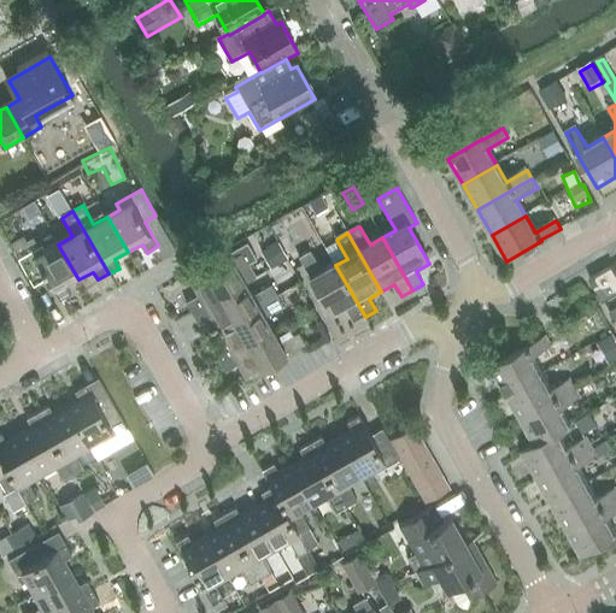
[(68,287),(78,280),(58,245),(46,251),(42,245),(19,258),(34,284),(47,277),(60,301),(72,295),(68,287)]
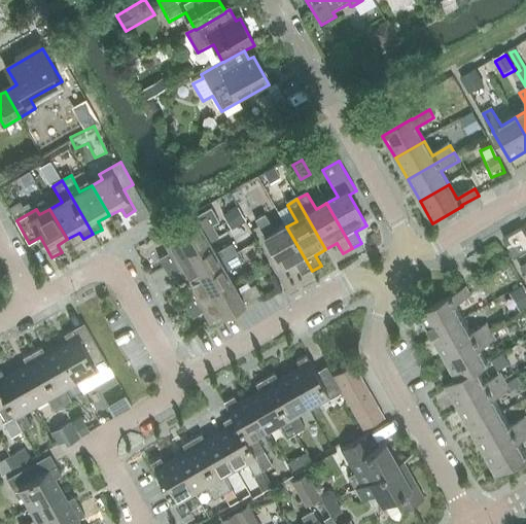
[(164,270),(210,243),(219,238),(213,226),(218,223),(211,210),(193,220),(195,224),(164,243),(170,254),(159,260),(164,270)]
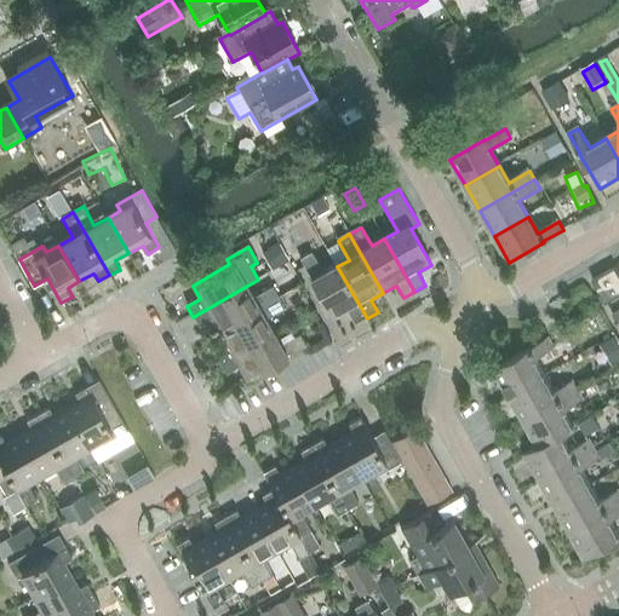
[(265,252),(271,268),(285,263),(278,247),(265,252)]
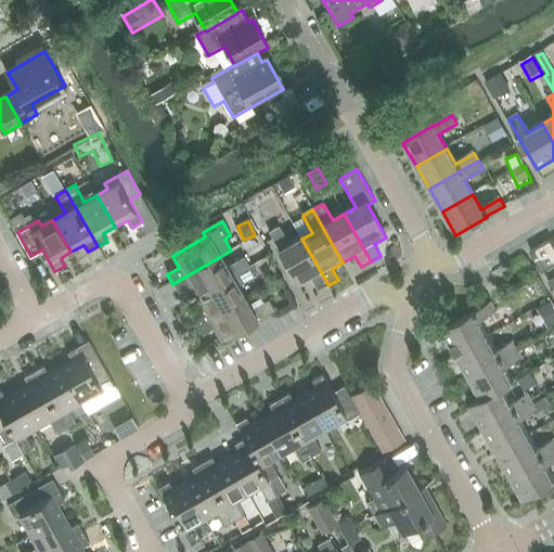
[(329,285),(301,239),(291,245),(281,228),(270,234),(279,252),(299,287),(311,281),(318,292),(329,285)]
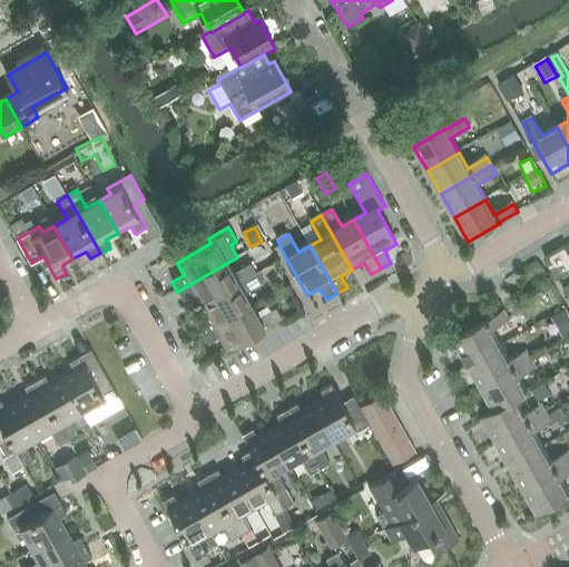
[(202,306),(255,275),(249,265),(234,274),(227,263),(177,292),(183,302),(195,295),(202,306)]
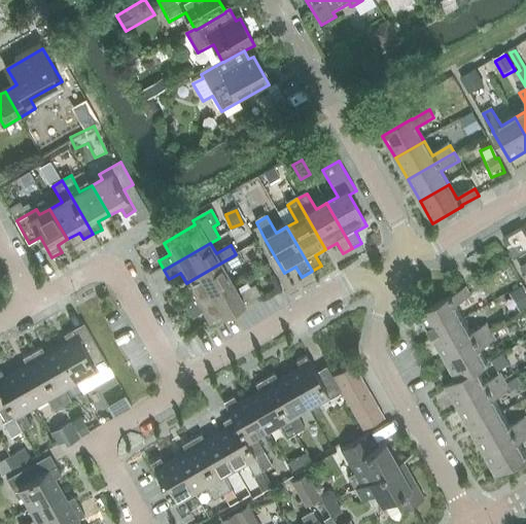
[(187,310),(233,283),(228,273),(242,265),(236,254),(186,283),(193,294),(181,301),(187,310)]
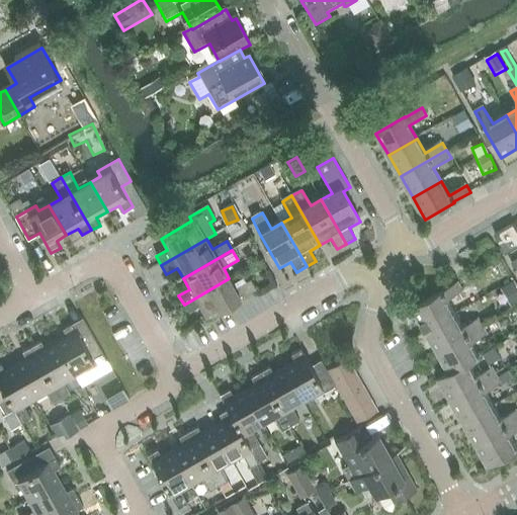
[(229,278),(184,305),(189,315),(200,309),(206,319),(241,299),(255,290),(249,281),(235,289),(229,278)]
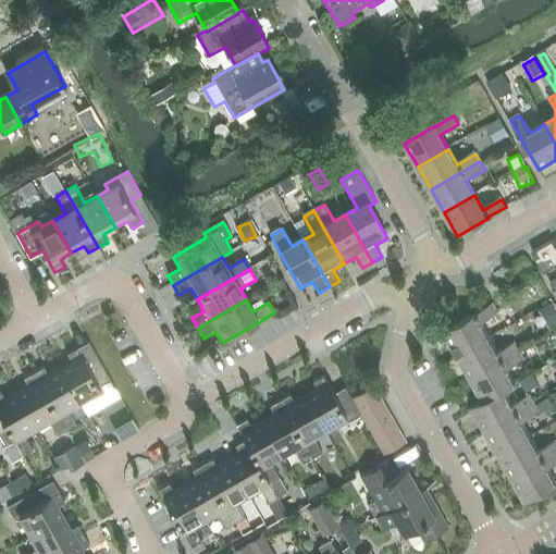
[(457,358),(490,340),(481,325),(498,315),(494,307),(477,317),(477,316),(444,334),(457,358)]
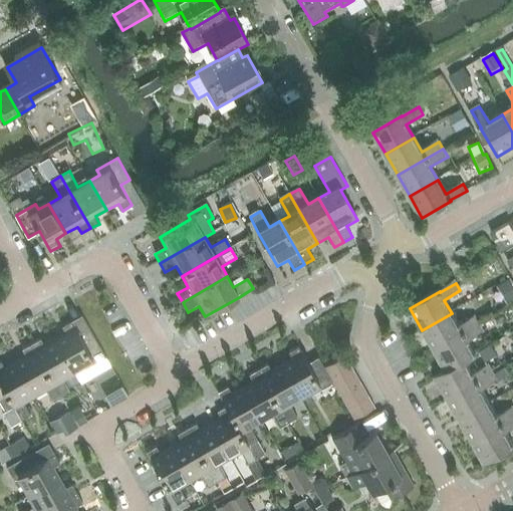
[(434,351),(480,325),(476,318),(460,327),(452,313),(422,330),(434,351)]
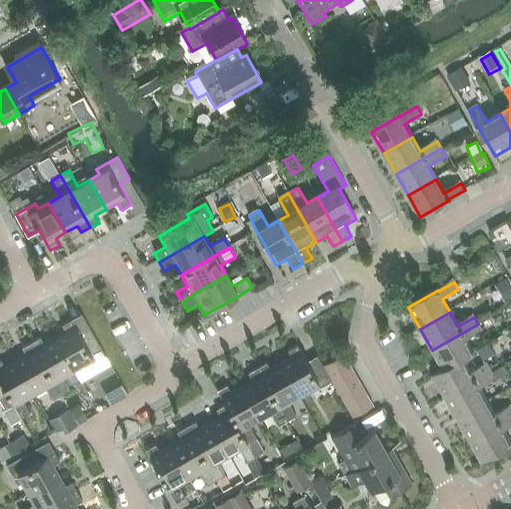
[(55,340),(72,370),(83,364),(85,368),(105,356),(81,315),(61,327),(65,334),(55,340)]
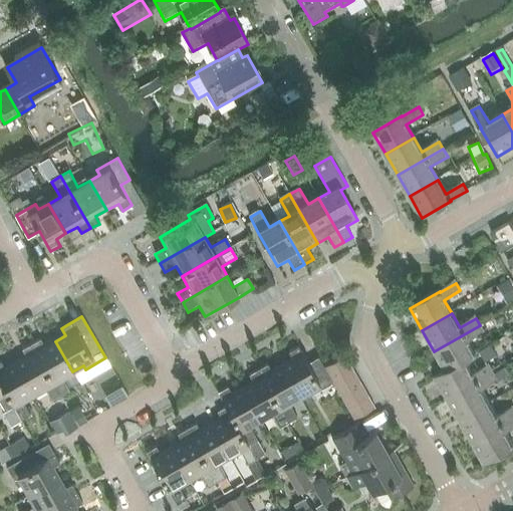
[(465,362),(466,363),(477,357),(468,342),(485,332),(480,325),(434,351),(447,373),(465,362)]
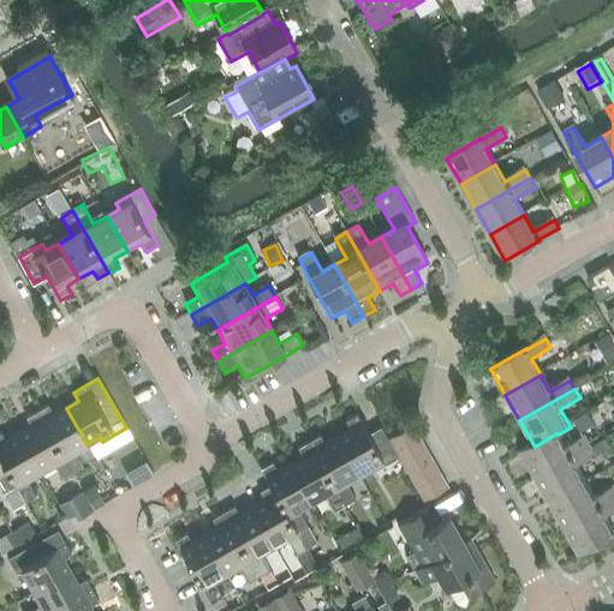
[(87,444),(66,408),(53,415),(48,407),(37,413),(73,477),(84,471),(73,451),(87,444)]
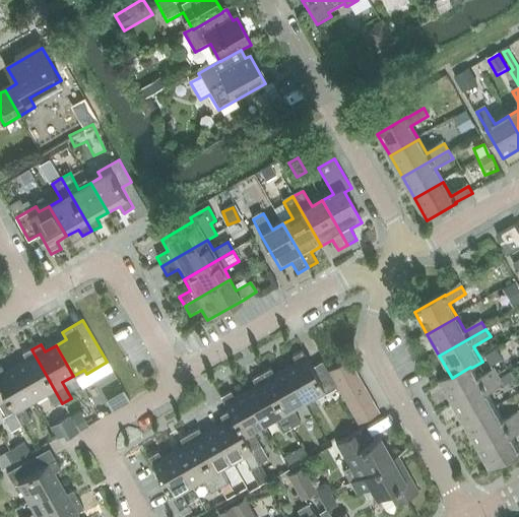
[(54,408),(62,403),(31,349),(22,356),(26,363),(15,369),(33,399),(45,392),(54,408)]
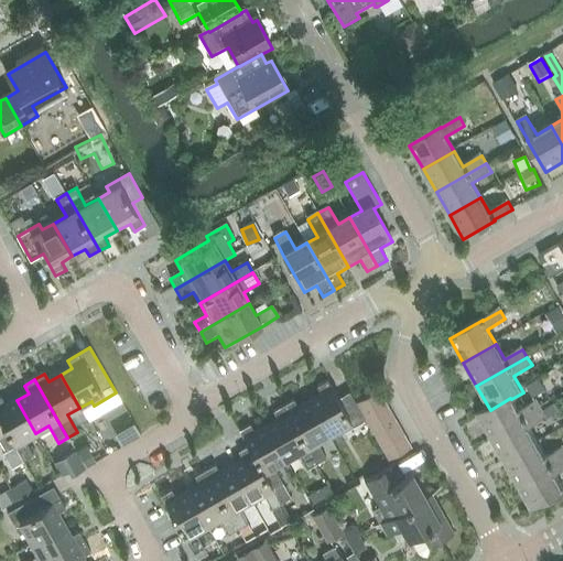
[(361,416),(355,403),(348,391),(336,398),(327,381),(316,388),(321,396),(310,402),(327,435),(339,428),(343,433),(365,420),(361,416)]
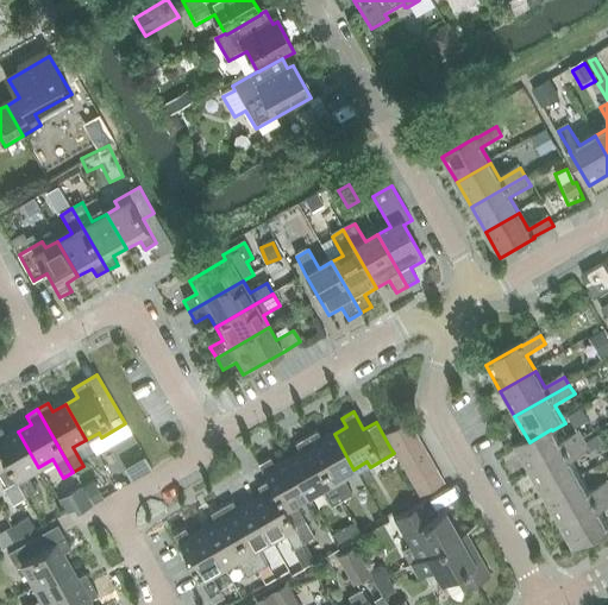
[(390,448),(414,434),(407,422),(383,435),(390,448)]
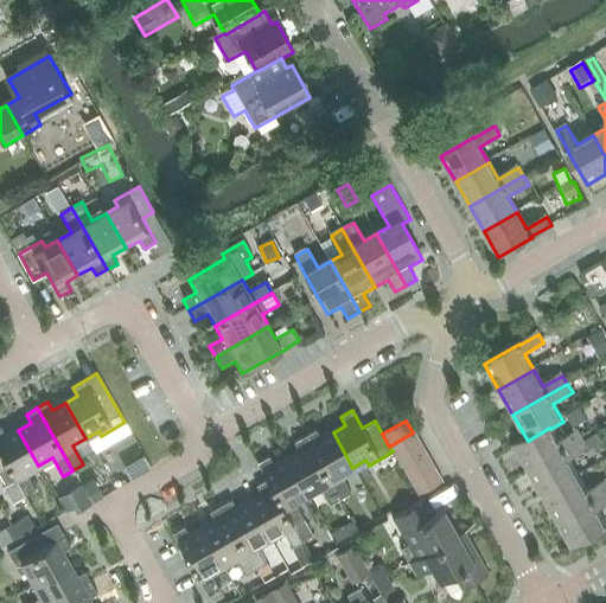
[(38,466),(18,430),(6,437),(1,428),(0,428),(0,449),(17,479),(16,479),(26,496),(37,491),(26,473),(38,466)]
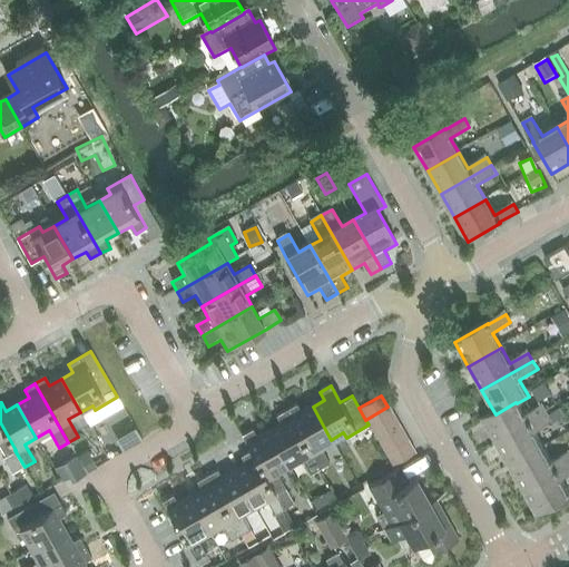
[(526,418),(517,403),(516,402),(496,414),(484,421),(497,443),(546,416),(542,409),(526,418)]
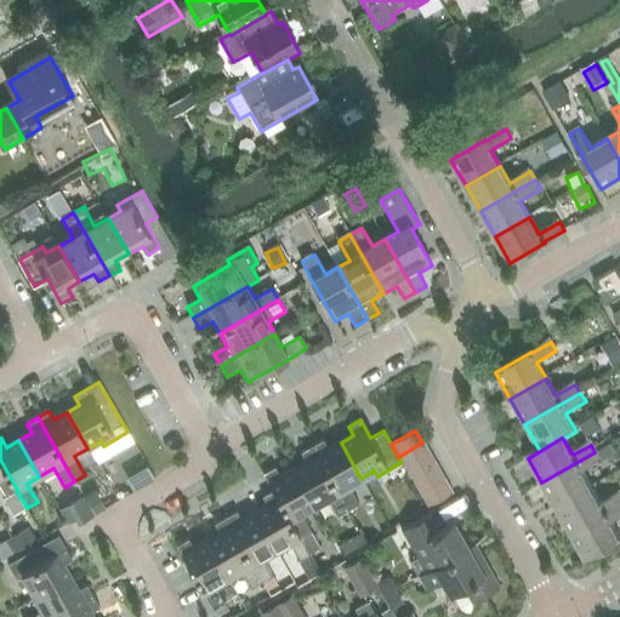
[(360,479),(341,443),(328,450),(323,441),(312,447),(347,512),(358,506),(347,486),(360,479)]
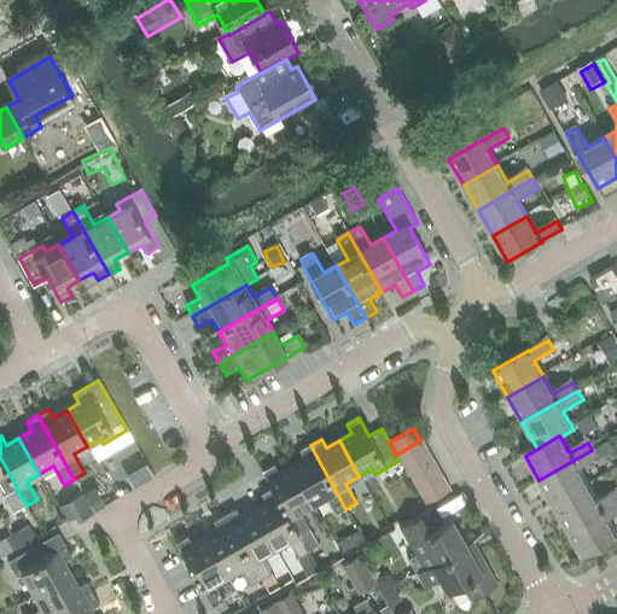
[(403,467),(428,452),(420,440),(396,455),(400,460),(403,467)]
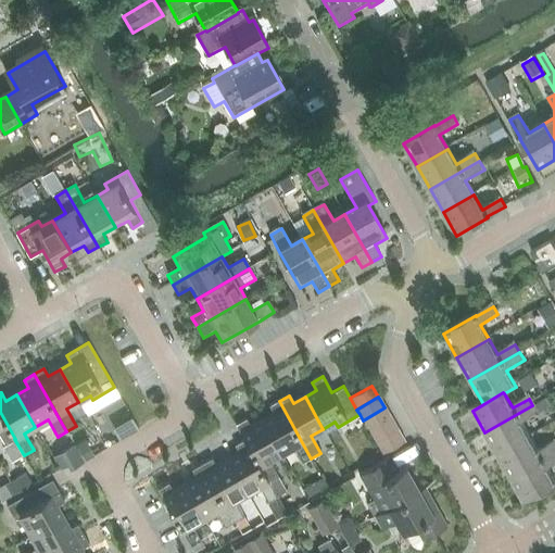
[(301,464),(311,459),(279,401),(268,406),(274,415),(262,422),(279,454),(291,447),(301,464)]
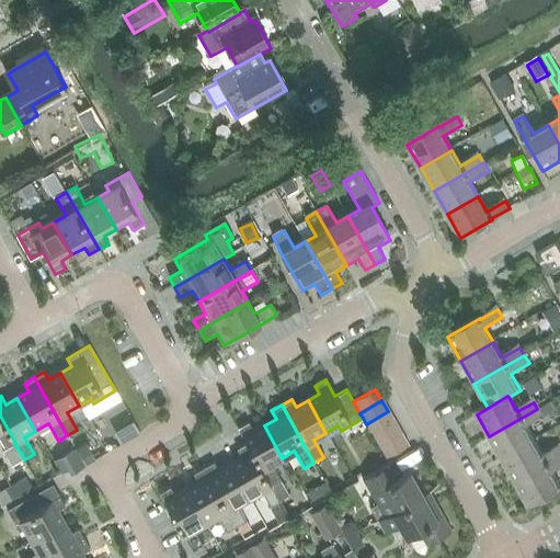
[(502,459),(534,442),(526,428),(543,418),(537,409),(489,436),(502,459)]
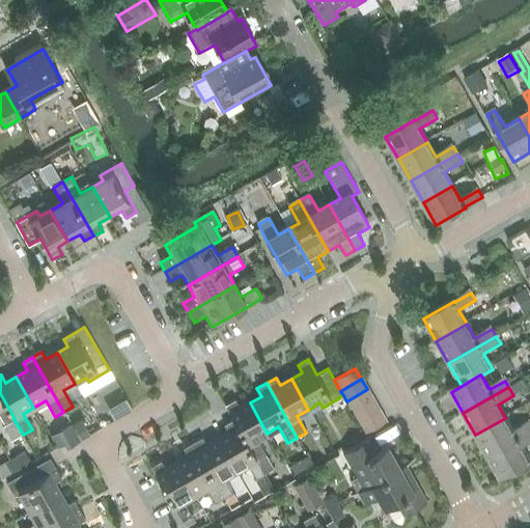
[(353,413),(373,400),(367,389),(346,401),(353,413)]
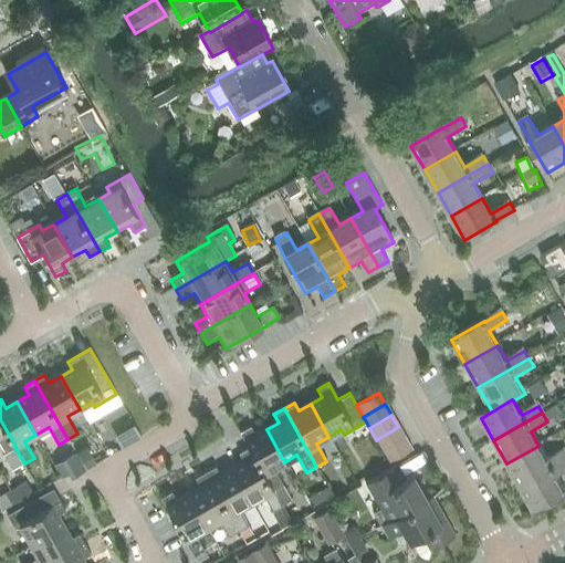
[(16,447),(0,419),(0,442),(6,452),(14,447),(16,447)]
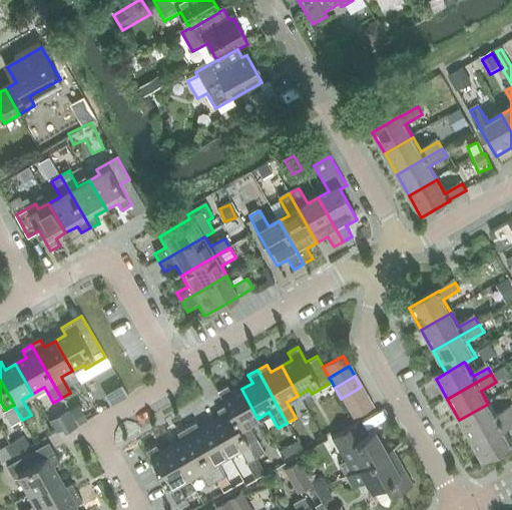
[(346,409),(367,397),(361,387),(341,399),(346,409)]
